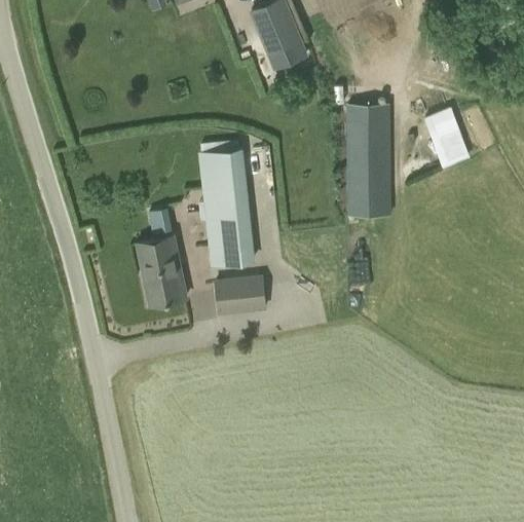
[(279,1),(249,13),(267,57),(272,71),(303,58),(298,44),(279,1)]
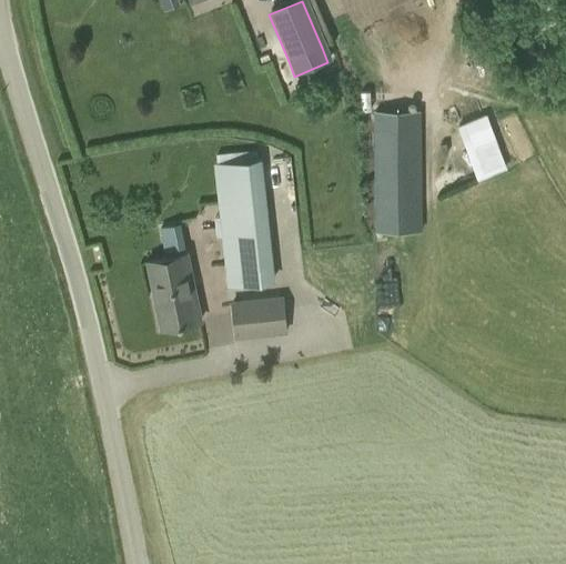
[(415,118),(382,117),(382,134),(374,134),(375,233),(417,233),(415,134),(415,118)]
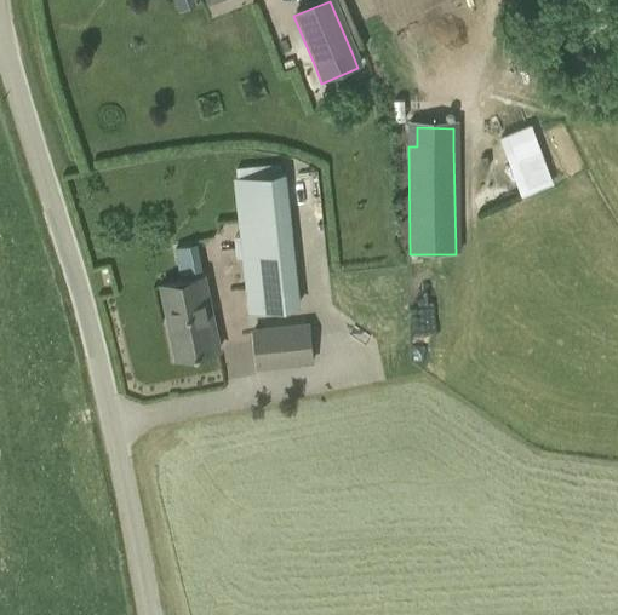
[(502,138),(521,197),(555,187),(534,127),(502,138)]
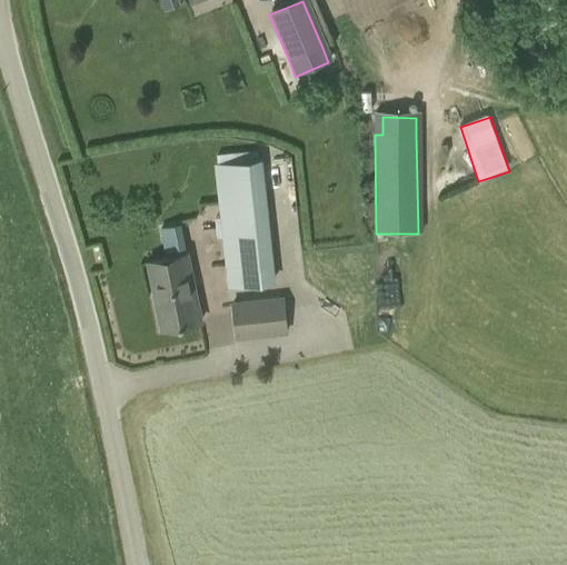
[(216,168),(214,168),(227,290),(272,286),(258,164),(255,164),(254,154),(215,158),(216,168)]
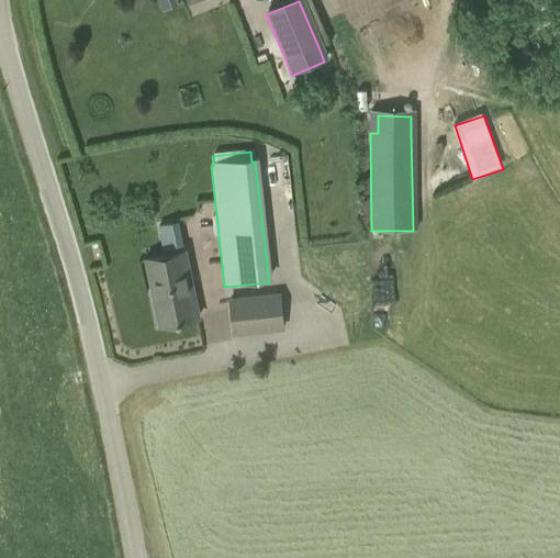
[(161,247),(178,245),(175,224),(159,226),(161,247)]
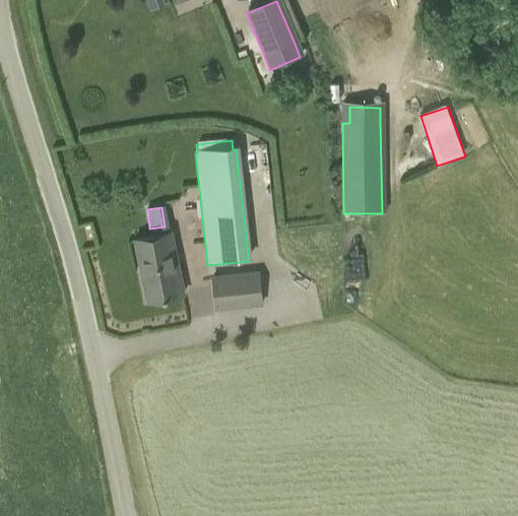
[(139,269),(142,269),(149,302),(178,297),(171,263),(175,262),(169,236),(133,243),(139,269)]
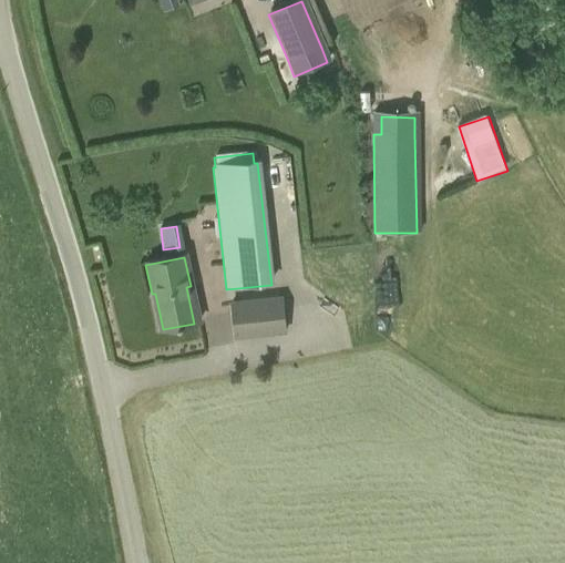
[(232,341),(285,335),(280,299),(227,304),(232,341)]
